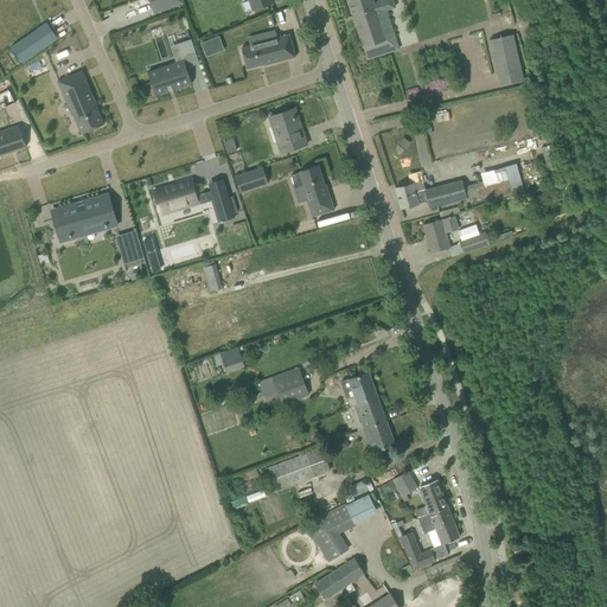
[(148,0),(154,13),(183,4),(181,0),(148,0)]
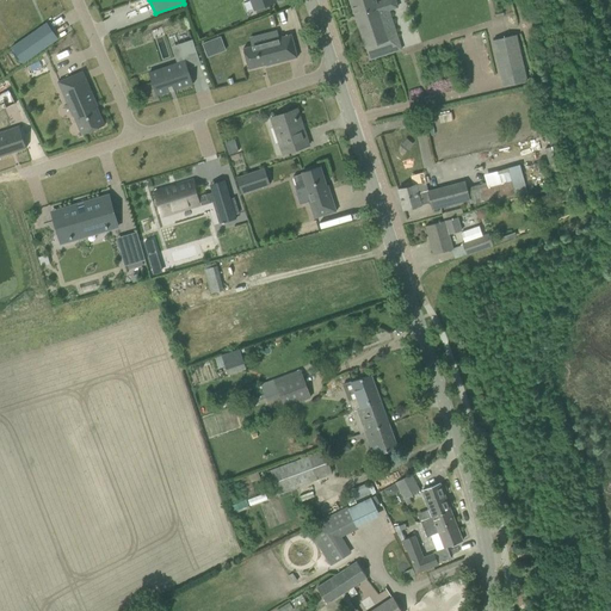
[(388,10),(397,7),(394,0),(384,0),(376,2),(375,0),(350,0),(366,48),(370,59),(401,49),(388,10)]
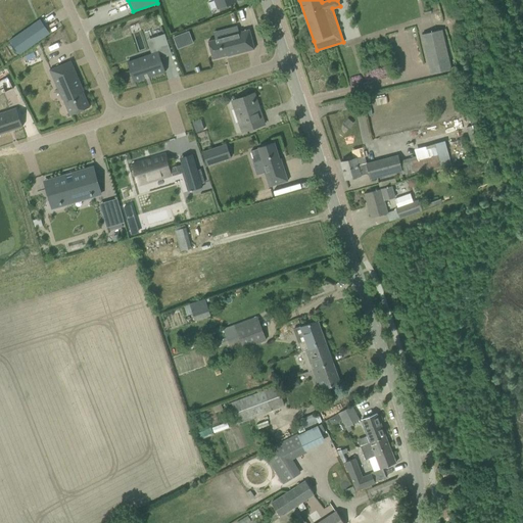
[(40,19),(9,41),(18,54),(49,33),(40,19)]
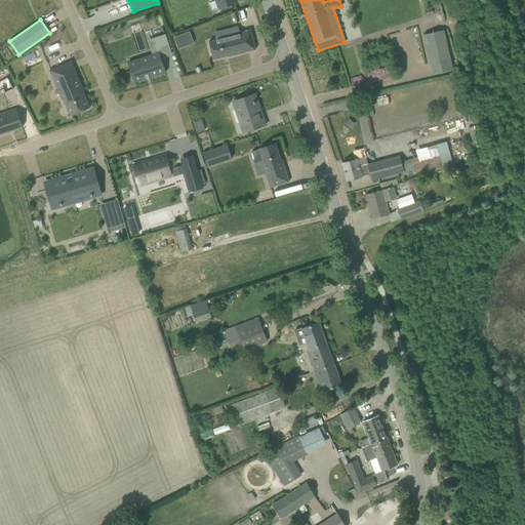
[(228,54),(228,55),(254,48),(249,29),(238,32),(239,33),(208,41),(213,58),(228,54)]
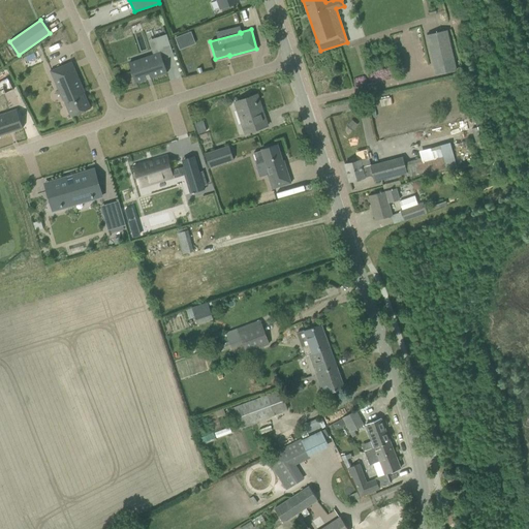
[(427,35),(436,75),(456,70),(446,30),(427,35)]
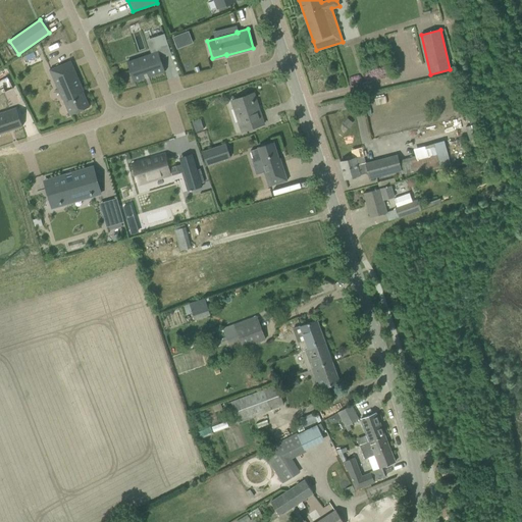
[(164,32),(152,36),(155,47),(163,45),(167,44),(164,32)]
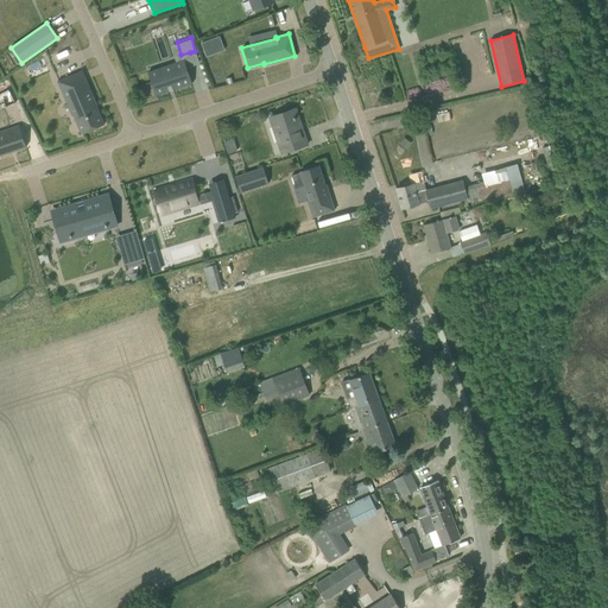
[(230,63),(227,50),(219,52),(215,40),(201,44),(213,83),(228,78),(225,64),(230,63)]
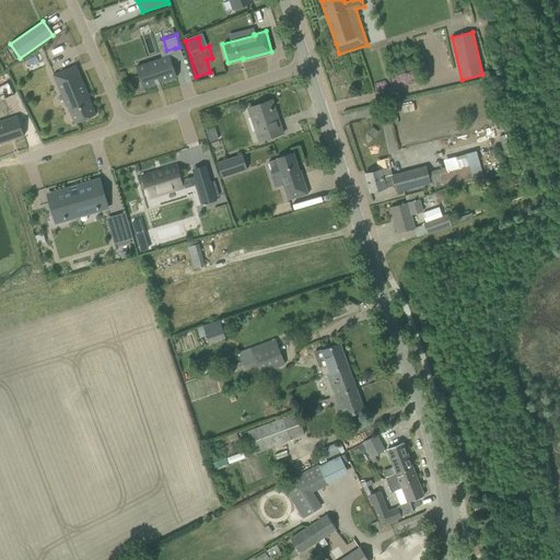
[(143,85),(176,76),(170,54),(137,63),(143,85)]
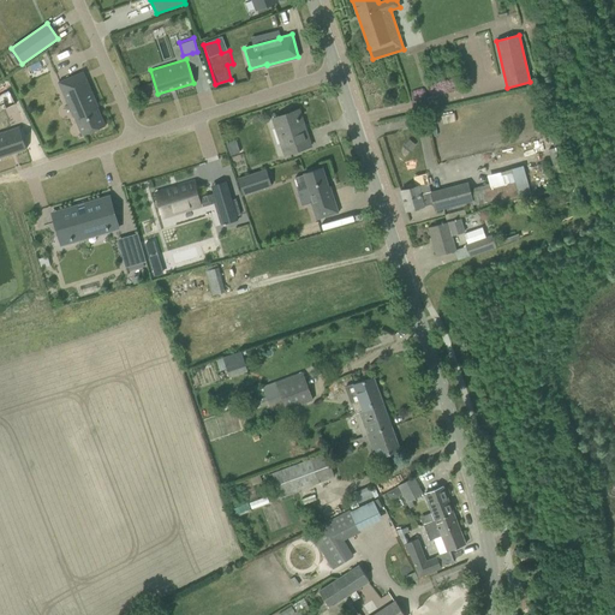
[(83,72),(58,83),(67,103),(69,103),(67,101),(70,100),(70,101),(71,100),(73,99),(79,113),(73,117),(82,136),(105,126),(97,108),(97,107),(83,72)]
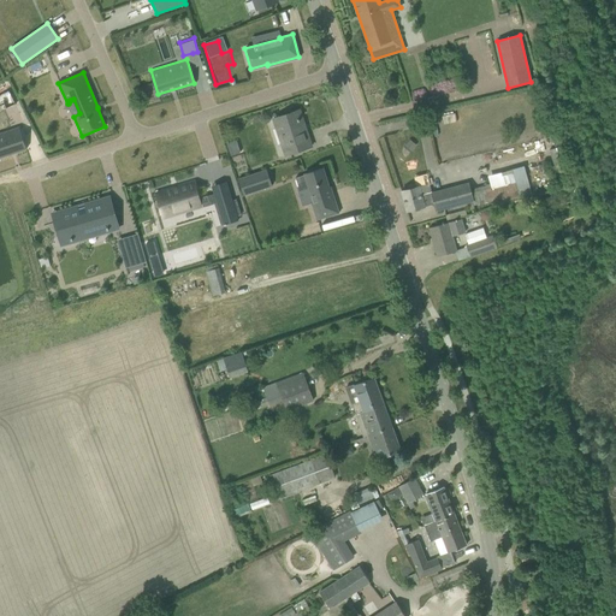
[(9,90),(0,93),(0,104),(12,99),(9,90)]
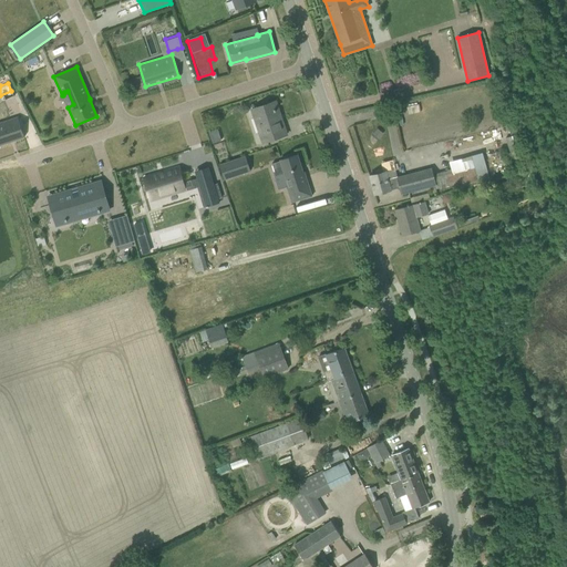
[(259,133),(263,143),(286,135),(281,121),(277,109),(275,102),(251,110),(255,119),(257,119),(261,132),(259,133)]
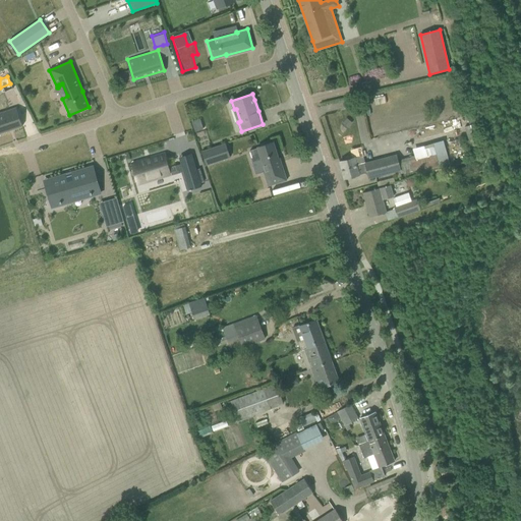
[(0,115),(0,133),(22,126),(16,108),(6,111),(7,113),(0,115)]
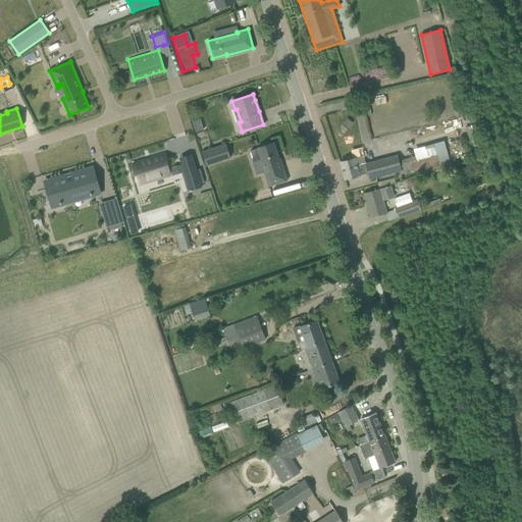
[(482,139),(477,123),(465,126),(470,143),(482,139)]
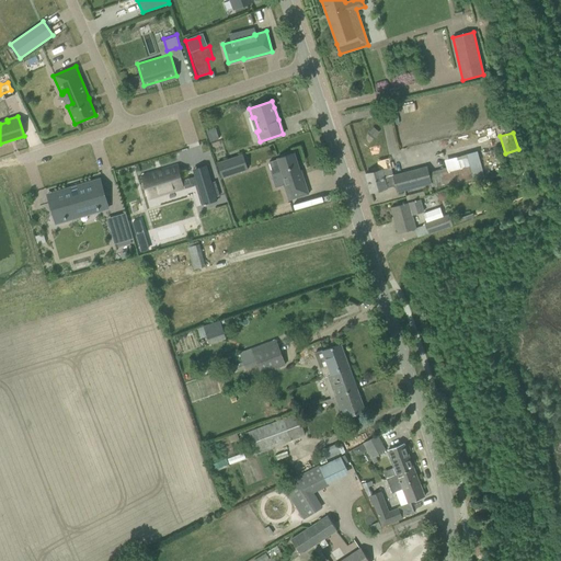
[(308,194),(300,170),(299,171),(293,153),(277,158),(277,159),(268,162),(273,174),(281,172),(285,184),(283,185),(288,201),(308,194)]
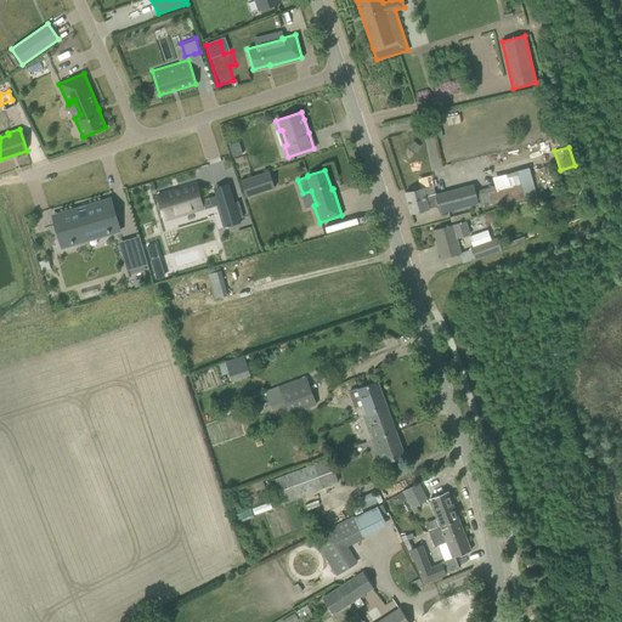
[(261,174),(241,181),(246,197),(275,187),(269,171),(261,174)]
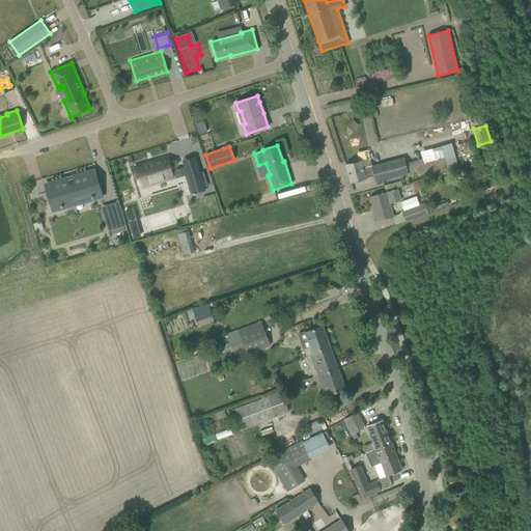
[(148,163),(134,167),(140,187),(180,174),(178,168),(171,171),(167,158),(148,164),(148,163)]
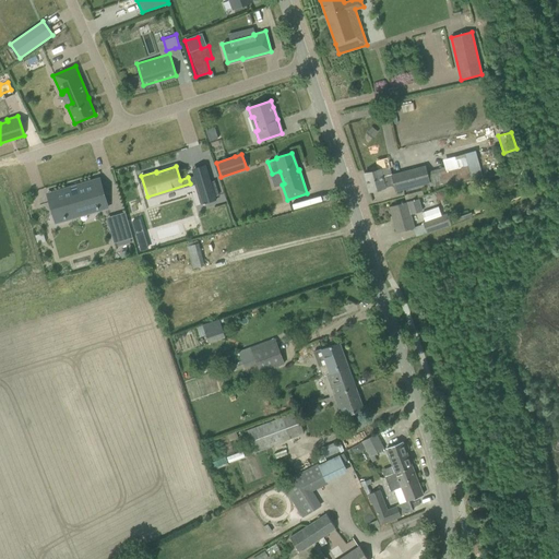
[(375,171),(364,174),(368,192),(393,186),(395,192),(429,182),(430,187),(448,182),(444,168),(426,173),(426,171),(425,166),(391,175),(389,167),(375,171)]
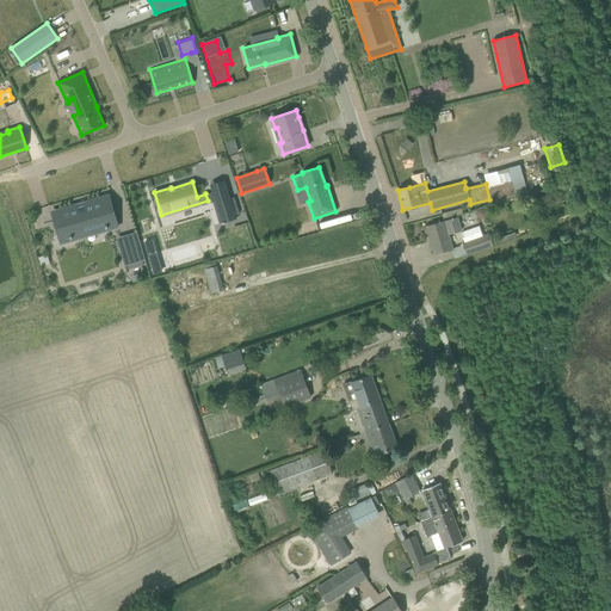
[(228,193),(214,198),(218,213),(224,211),(228,221),(235,218),(228,193)]
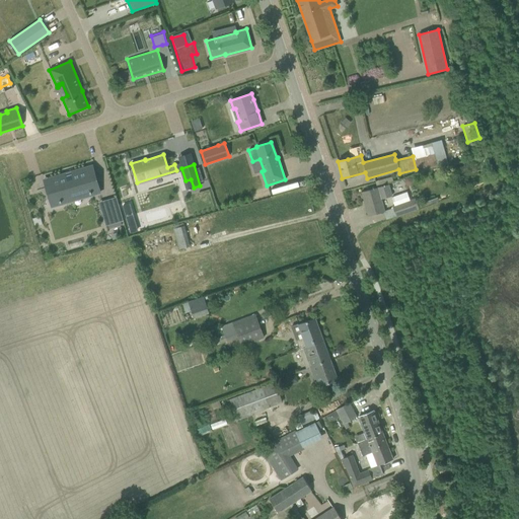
[(92,167),(45,181),(46,187),(50,200),(59,197),(60,200),(59,200),(60,203),(73,199),(72,193),(89,188),(90,192),(89,192),(90,194),(99,191),(92,167)]
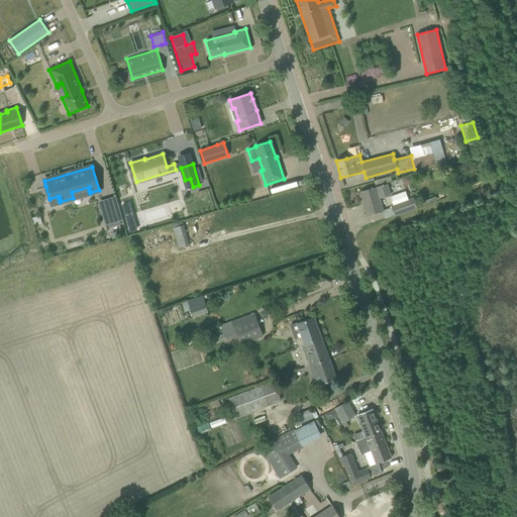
[(377,187),(380,198),(390,196),(387,184),(377,187)]
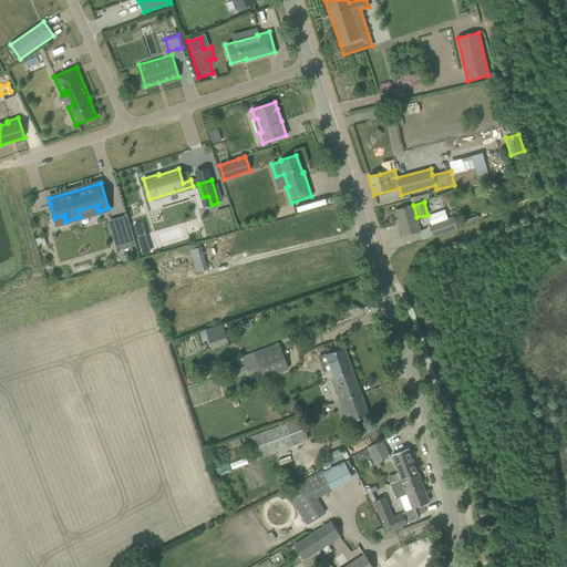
[(420,232),(412,205),(394,209),(402,236),(420,232)]
